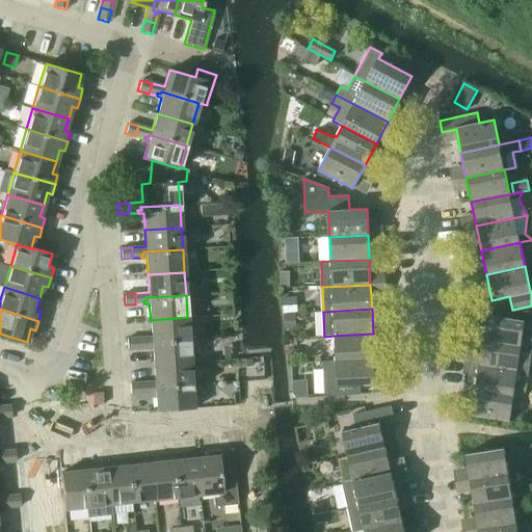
[(531,321),(486,315),(482,341),(531,348),(531,347),(531,321)]
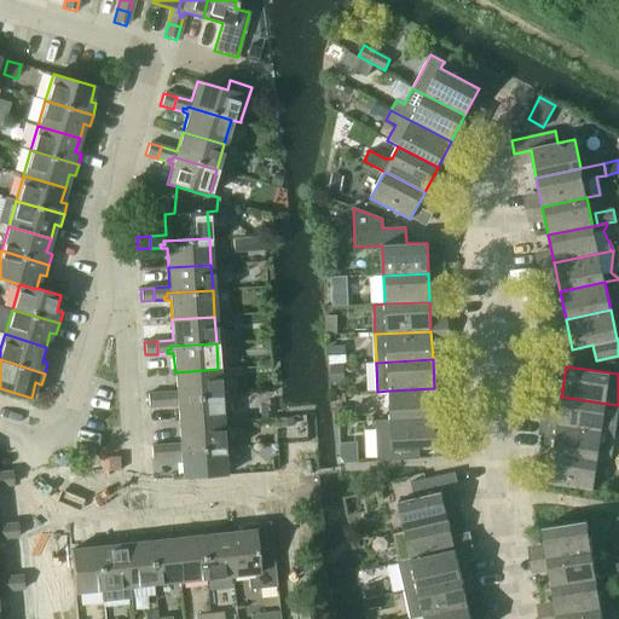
[(177,392),(161,393),(161,406),(171,405),(171,401),(174,401),(174,399),(220,395),(218,369),(175,372),(177,392)]
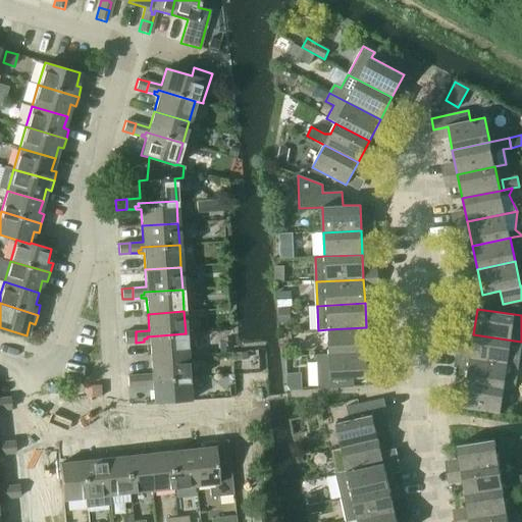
[(327,329),(329,354),(367,352),(366,327),(327,329)]
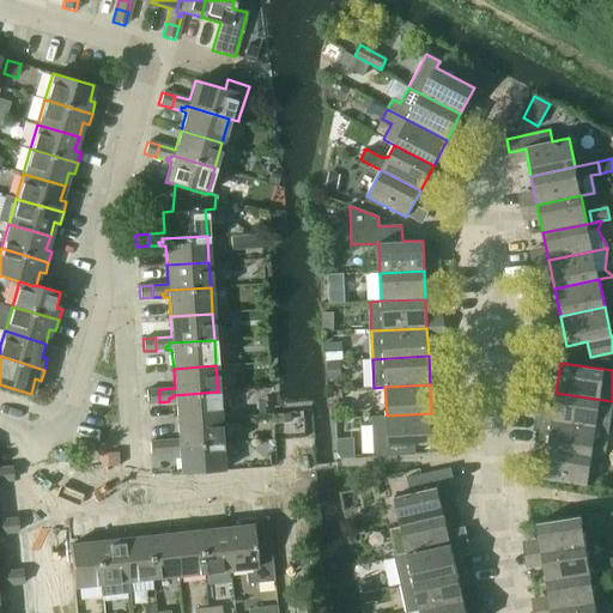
[(159,389),(146,390),(146,402),(159,402),(159,389)]
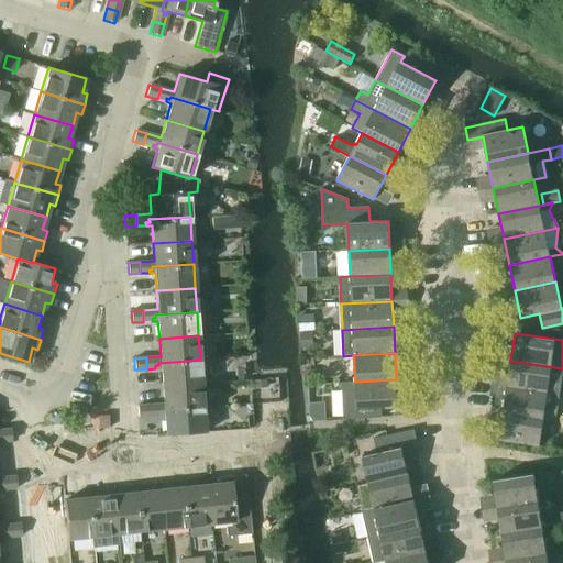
[(158,365),(155,365),(155,368),(161,368),(163,386),(201,383),(200,360),(158,363),(158,365)]
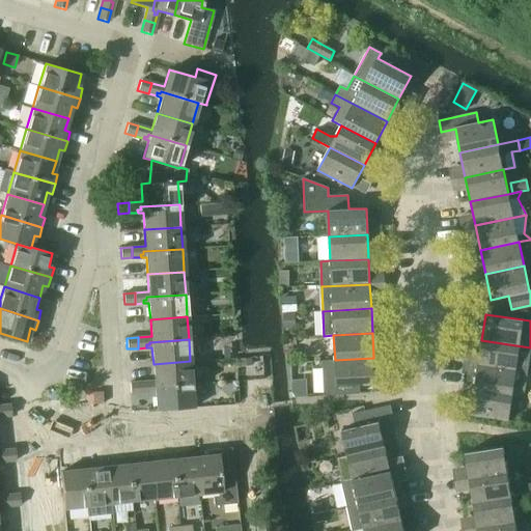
[(481,340),(477,364),(527,372),(530,347),(481,340)]
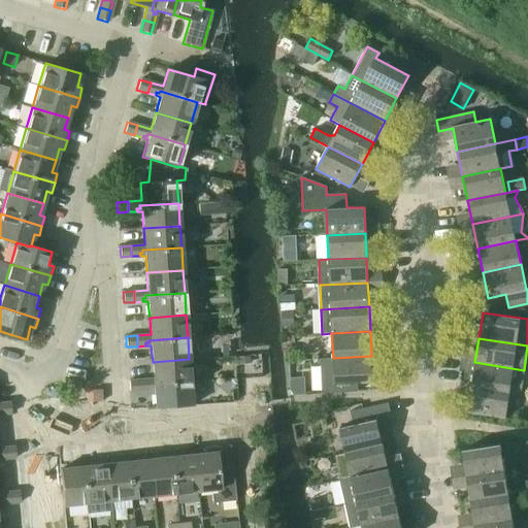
[(320,359),(322,393),(358,392),(358,383),(372,382),(371,356),(333,358),(320,359)]
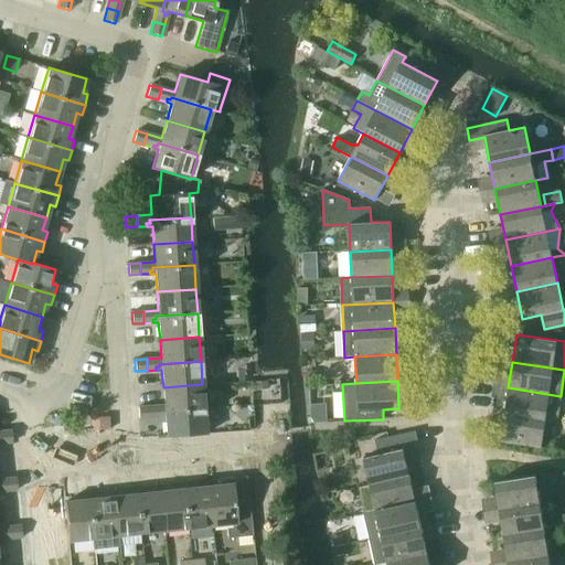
[(164,405),(149,406),(150,418),(159,417),(159,414),(162,414),(162,412),(203,408),(202,384),(163,387),(164,405)]
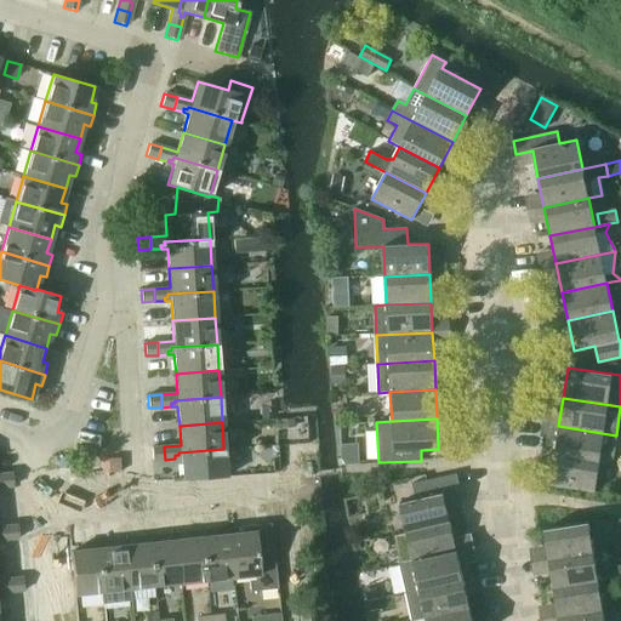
[(554,455),(599,462),(613,463),(616,436),(558,426),(554,455)]
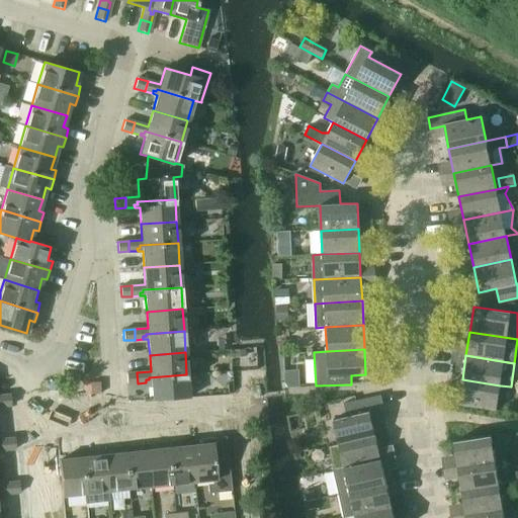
[(137,372),(126,373),(126,383),(138,383),(137,372)]
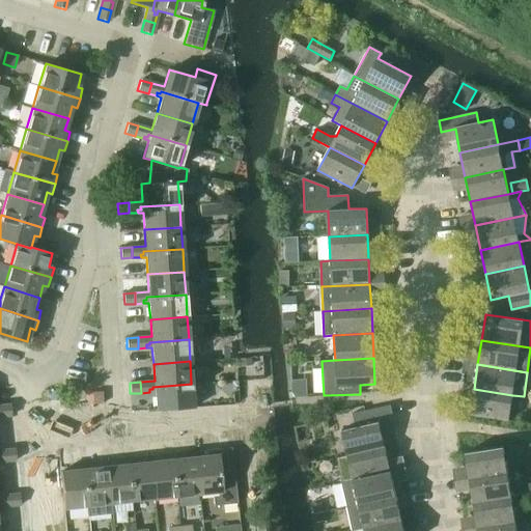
[(152,389),(149,389),(149,392),(155,392),(156,410),(193,408),(191,384),(152,387),(152,389)]
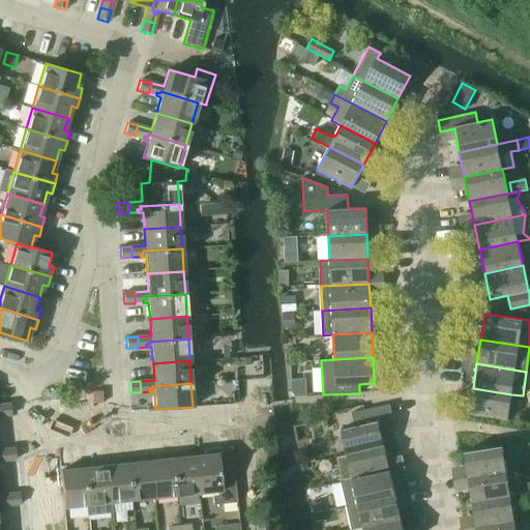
[(469,414),(507,420),(511,394),(473,388),(469,414)]
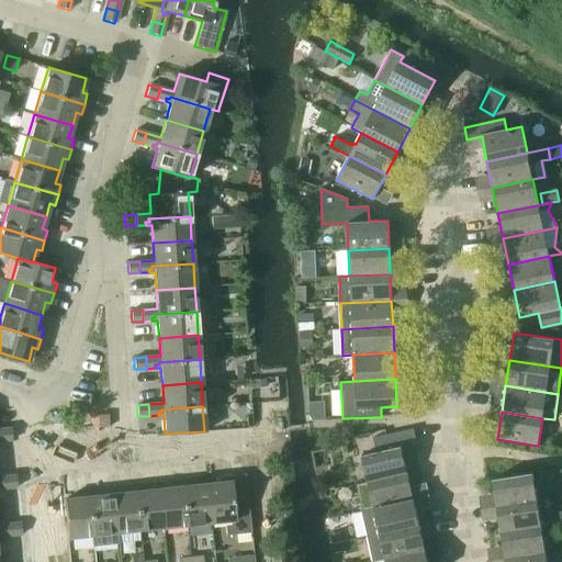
[(10,428),(0,429),(0,440),(11,440),(10,428)]
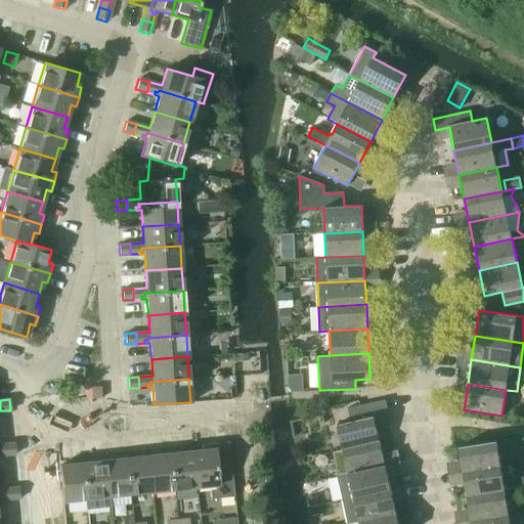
[(342,449),(380,441),(375,419),(388,416),(386,402),(385,399),(347,408),(350,422),(337,425),(342,449)]
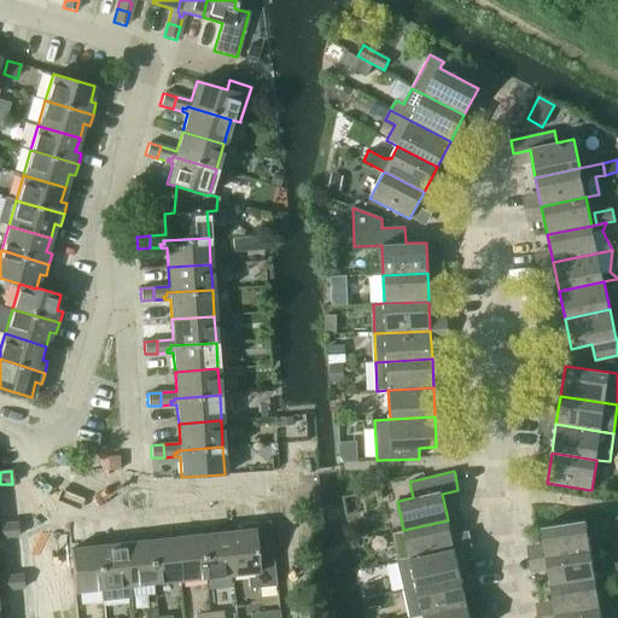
[(590,520),(593,531),(611,529),(608,518),(590,520)]
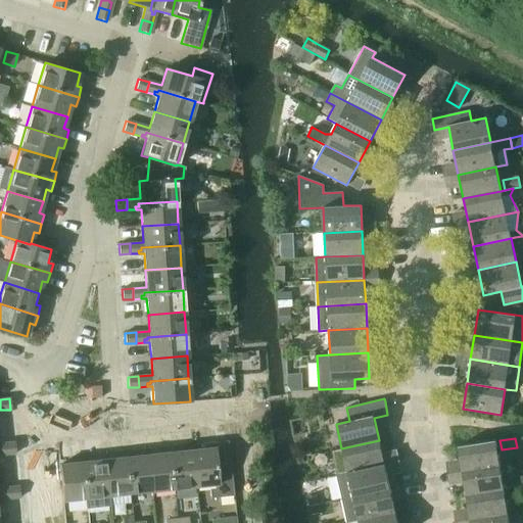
[(191,450),(195,486),(208,485),(209,498),(233,495),(227,440),(224,441),(203,443),(203,448),(191,450)]
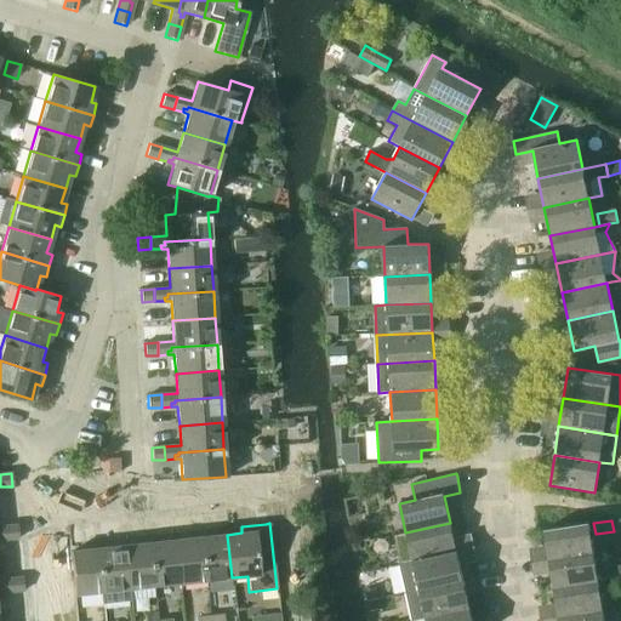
[(400,564),(456,552),(450,523),(405,533),(394,536),(400,564)]
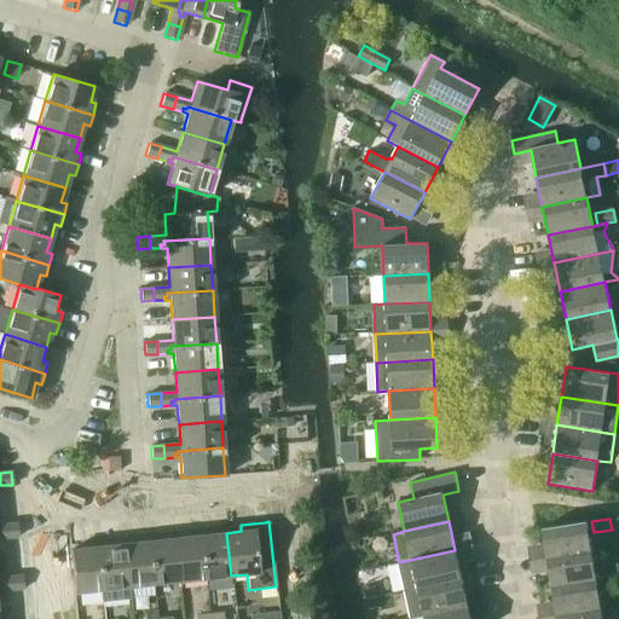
[(542,528),(547,559),(591,551),(586,521),(542,528)]
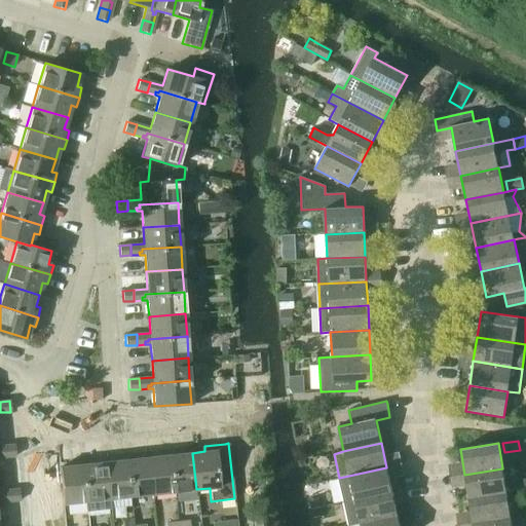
[(14,445),(3,446),(4,457),(15,456),(14,445)]
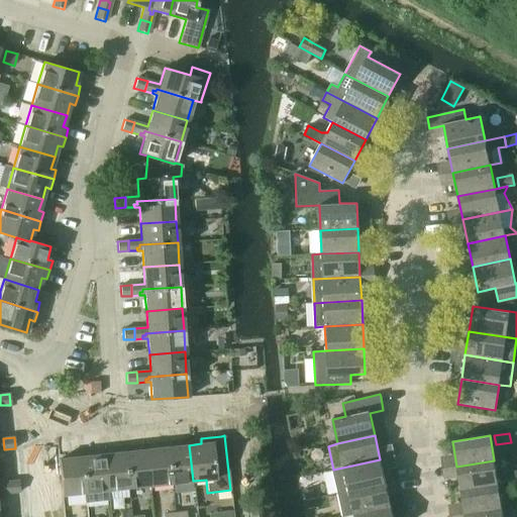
[(167,442),(172,484),(193,481),(189,445),(177,446),(177,441),(167,442)]
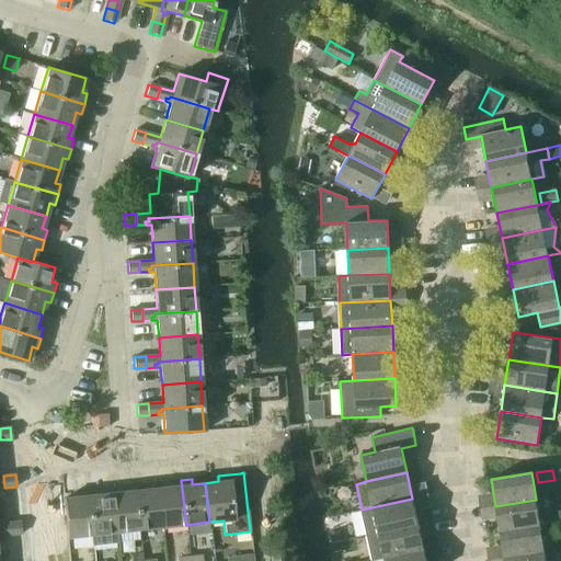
[(158,488),(162,527),(186,525),(181,480),(171,481),(171,487),(158,488)]
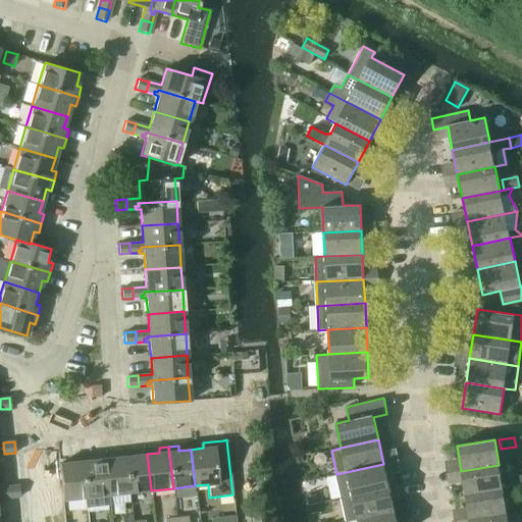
[(124,452),(129,492),(151,490),(147,454),(136,456),(135,451),(124,452)]
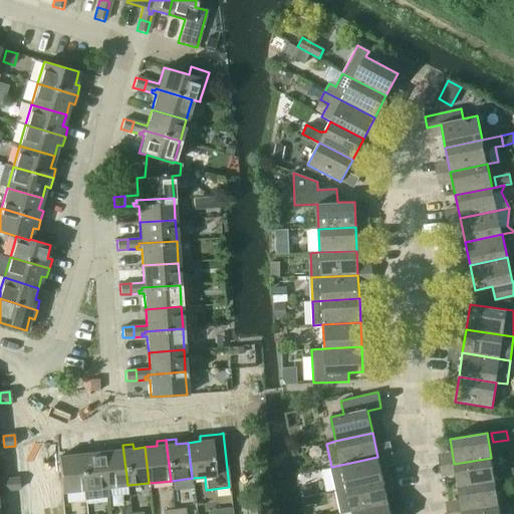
[(101,452),(106,488),(127,485),(122,445),(113,446),(113,451),(101,452)]
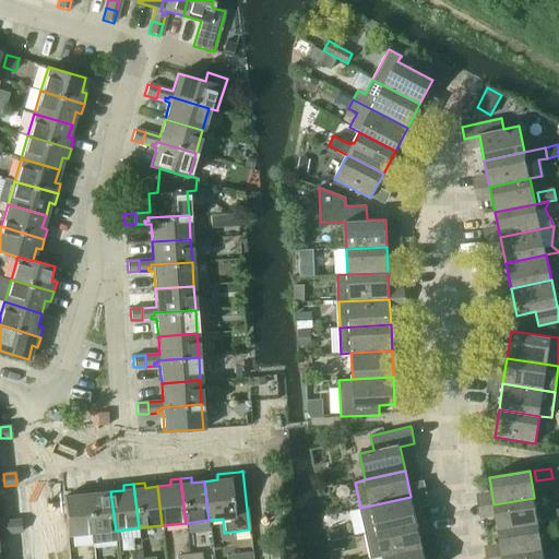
[(91,533),(92,544),(117,542),(116,531),(110,491),(98,492),(97,487),(86,488),(92,533),(91,533)]
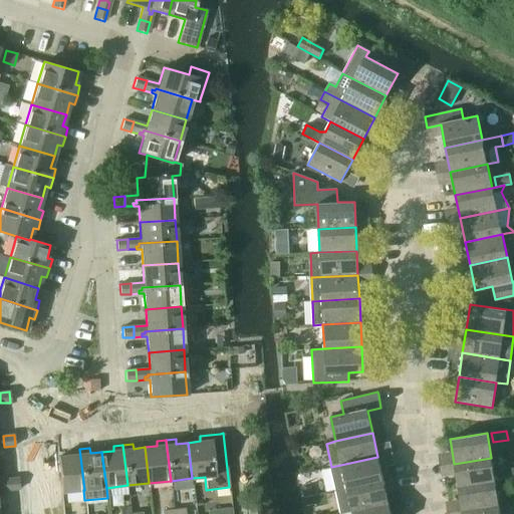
[(61,492),(83,490),(84,490),(79,449),(70,450),(70,455),(57,457),(61,492)]
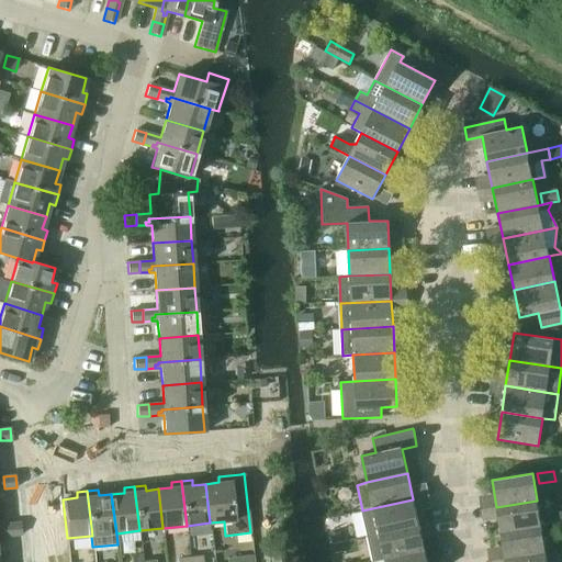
[(361,510),(367,537),(418,525),(413,499),(362,510),(361,510)]
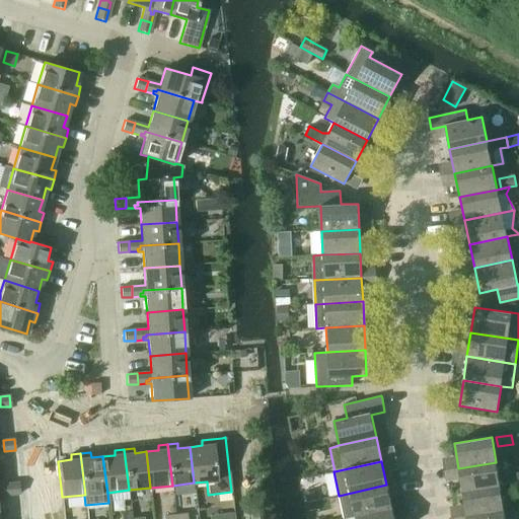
[(458,468),(461,493),(499,487),(496,462),(458,468)]
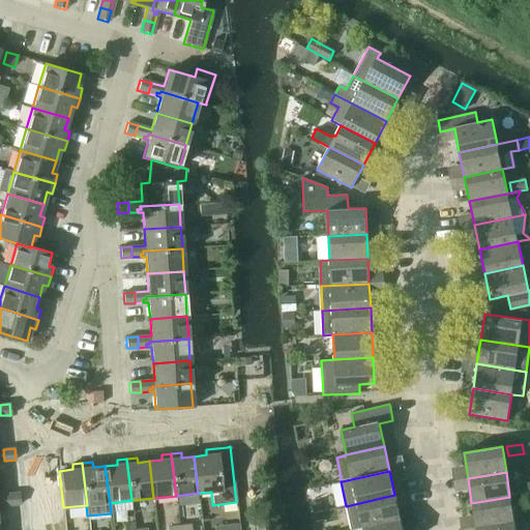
[(19,493),(7,494),(8,505),(20,504),(19,493)]
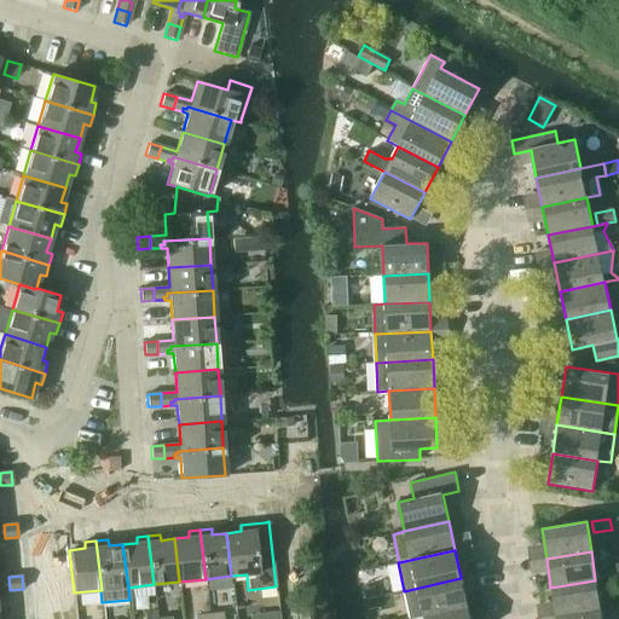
[(0,590),(10,590),(9,577),(0,577),(0,590)]
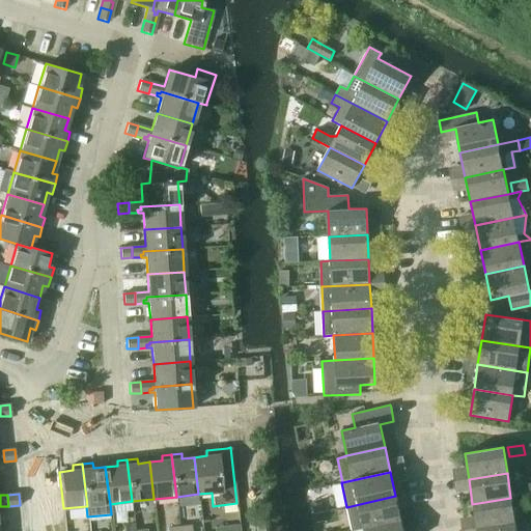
[(352,530),(354,530),(363,529),(401,520),(395,496),(346,507),(352,530)]
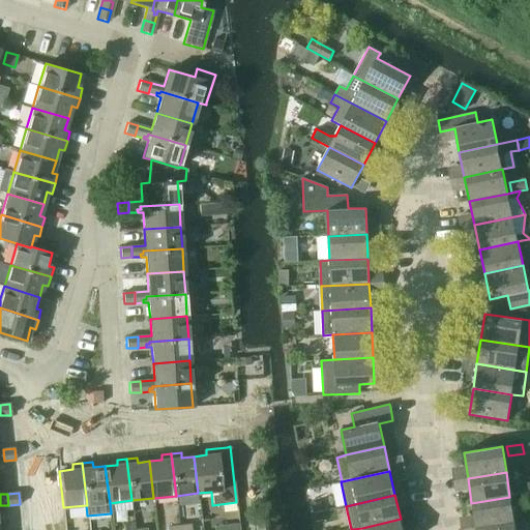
[(471,503),(475,527),(513,521),(509,497),(471,503)]
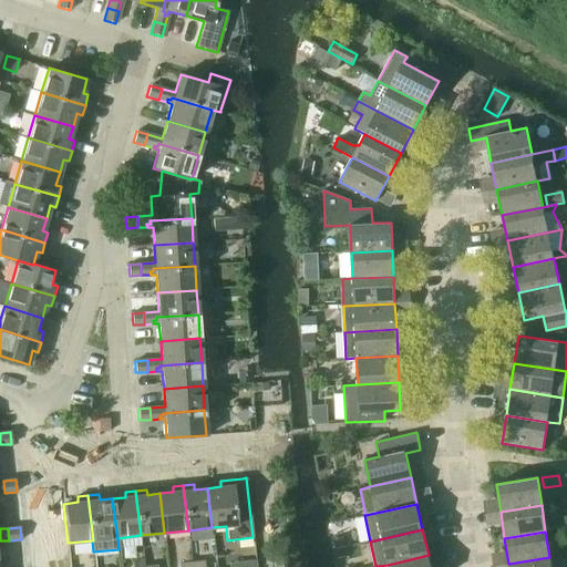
[(388,565),(388,566),(431,566),(429,555),(388,565)]
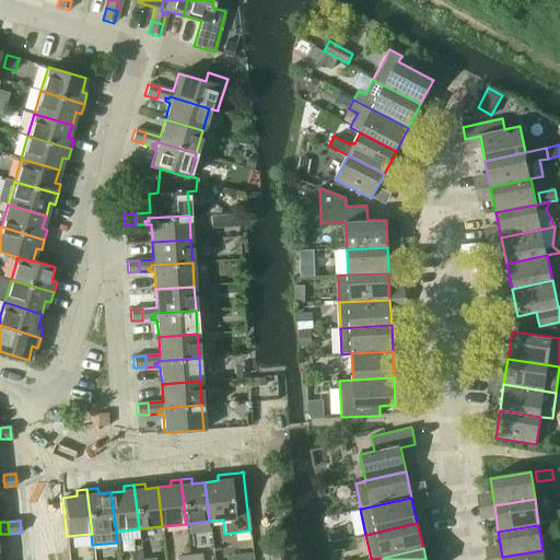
[(502,557),(502,559),(544,559),(543,550),(502,557)]
